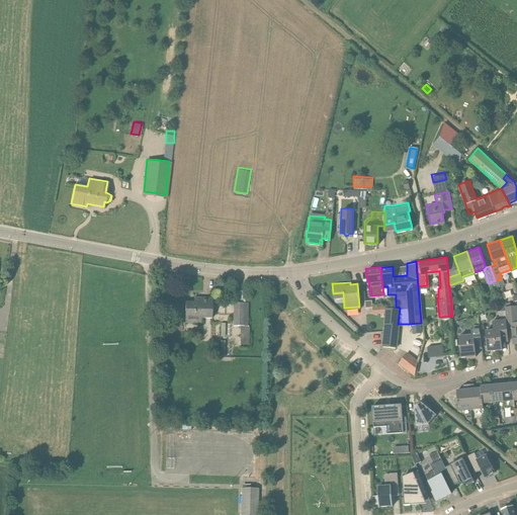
[(196,301),(184,299),(184,321),(200,321),(200,316),(211,316),(211,295),(196,295),(196,301)]
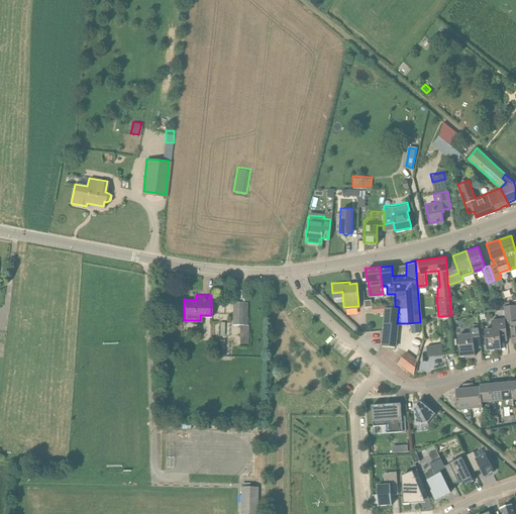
[(246,300),(233,300),(232,321),(246,322),(246,300)]
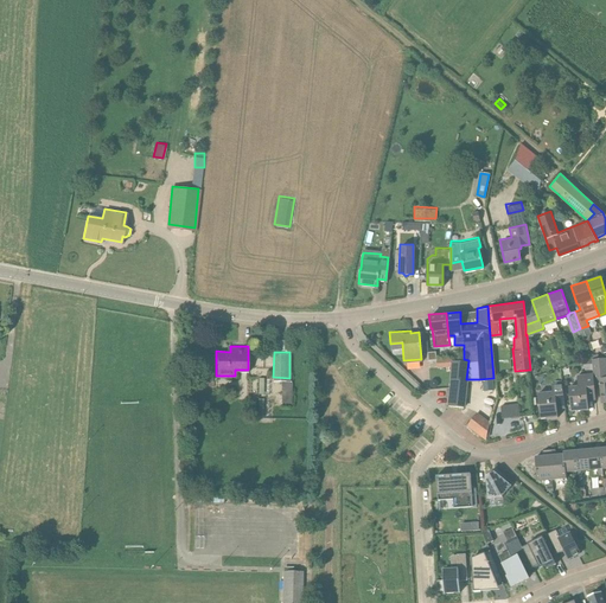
[(437,364),(451,364),(451,354),(438,354),(437,364)]
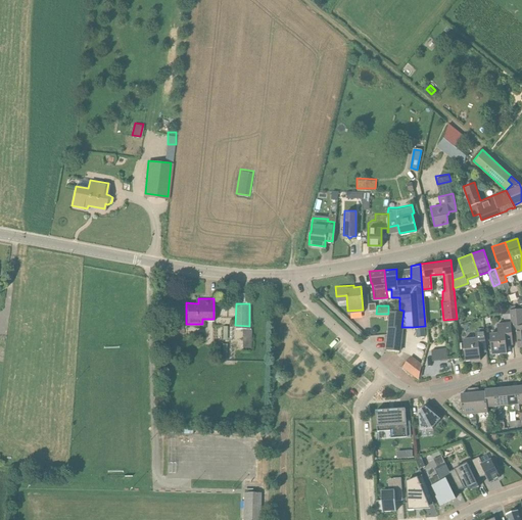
[(518,345),(521,344),(521,313),(521,306),(509,308),(510,321),(511,329),(516,329),(518,345)]
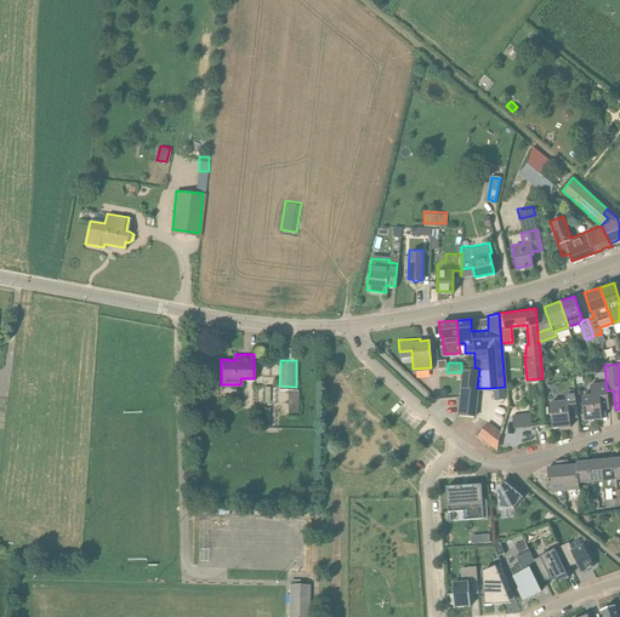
[(458,413),(473,415),(477,388),(479,369),(475,367),(461,366),(458,413)]
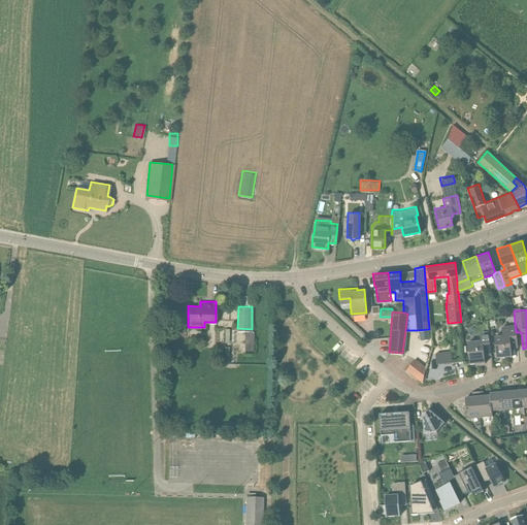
[(494,336),(496,356),(512,355),(509,342),(516,341),(517,341),(516,332),(515,324),(500,325),(501,335),(494,336)]
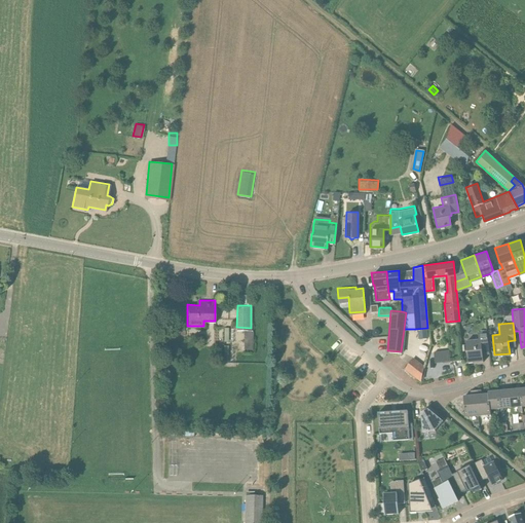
[(244,328),(244,339),(244,347),(252,347),(252,328),(244,328)]
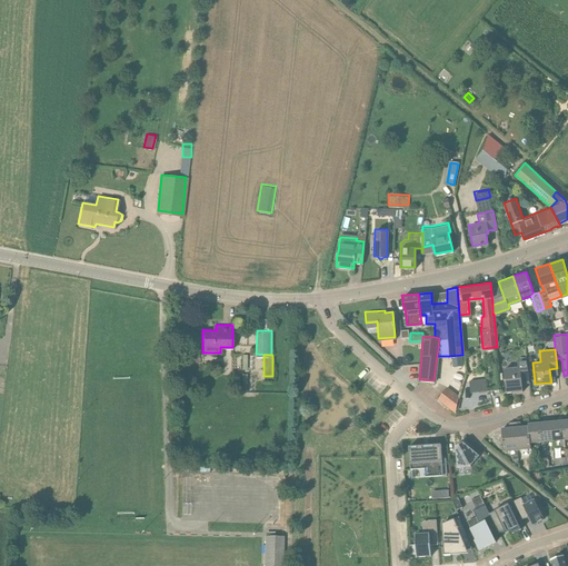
[(504,367),(506,390),(522,389),(521,381),(528,380),(527,357),(518,358),(519,366),(504,367)]
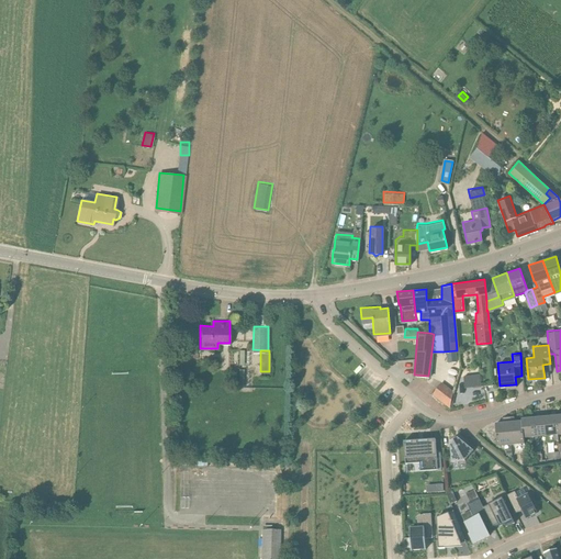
[(479,372),(471,373),(472,384),(480,384),(479,372)]
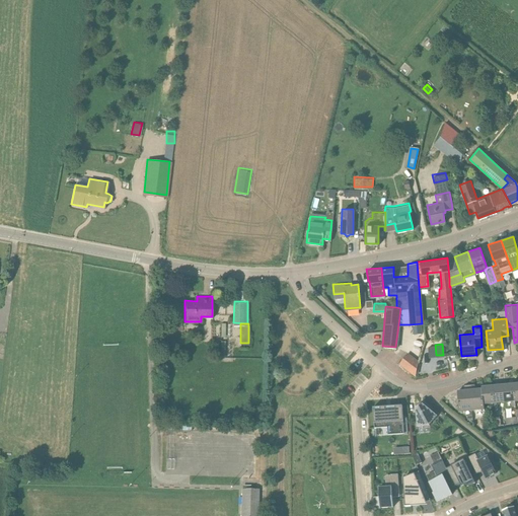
[(408,351),(405,355),(399,363),(414,374),(418,359),(408,351)]
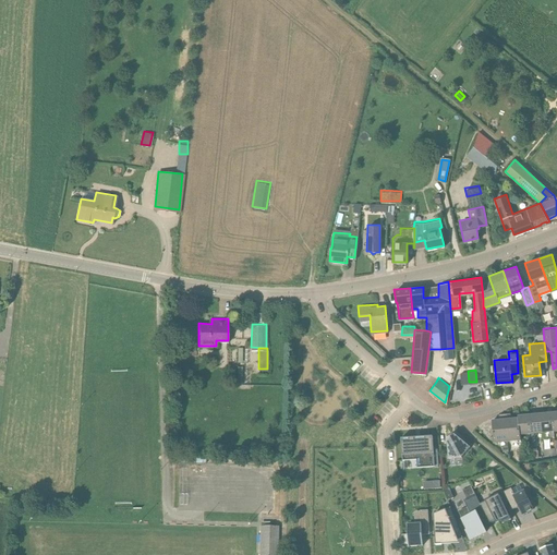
[(504,412),(506,439),(519,438),(517,414),(517,417),(511,417),(511,414),(509,412),(509,411),(504,412)]
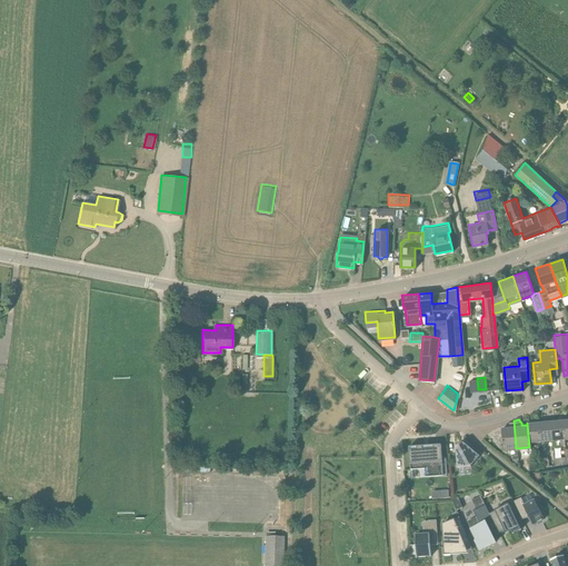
[(551,439),(562,438),(561,419),(550,420),(551,439)]
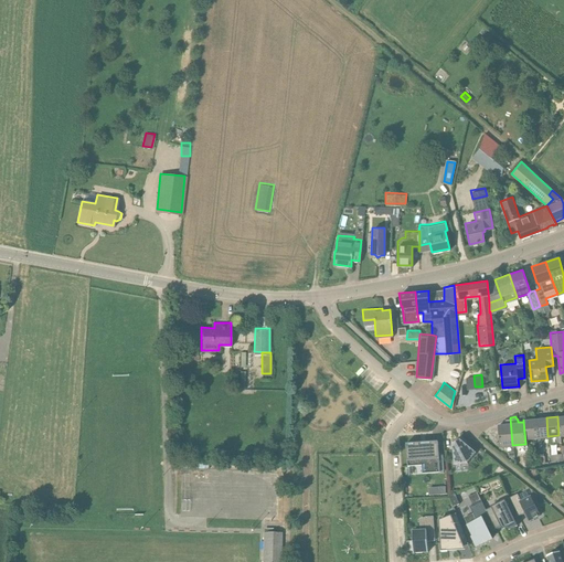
[(512,445),(510,417),(504,417),(504,419),(502,421),(503,424),(497,424),(499,446),(512,445)]
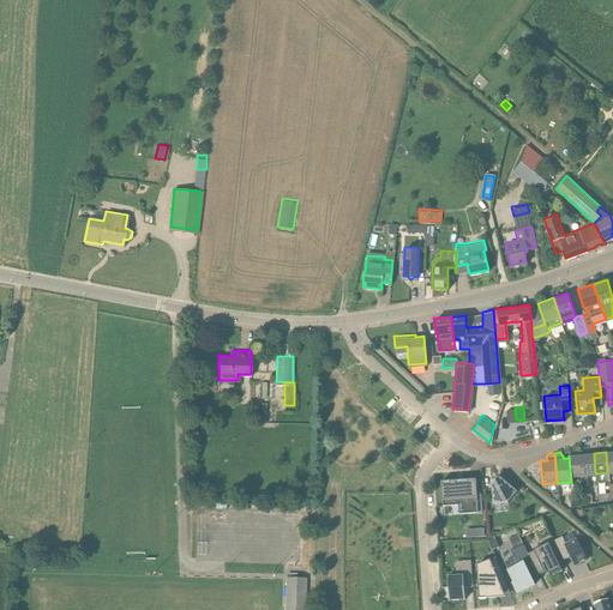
[(584,484),(586,491),(589,491),(588,484),(592,483),(590,473),(595,473),(594,453),(581,454),(583,475),(584,484)]
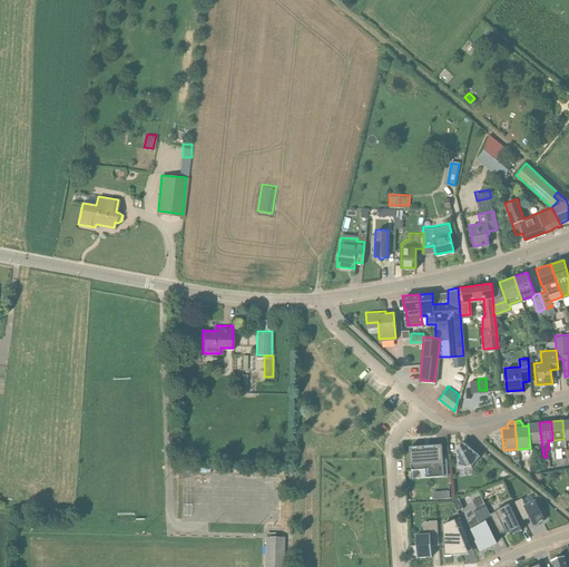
[(539,422),(528,423),(530,448),(531,448),(530,442),(541,441),(539,422)]
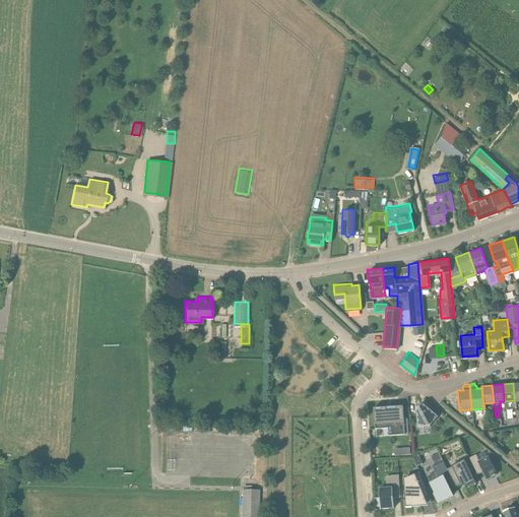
[(417,426),(430,424),(437,414),(423,402),(418,404),(415,406),(417,426)]
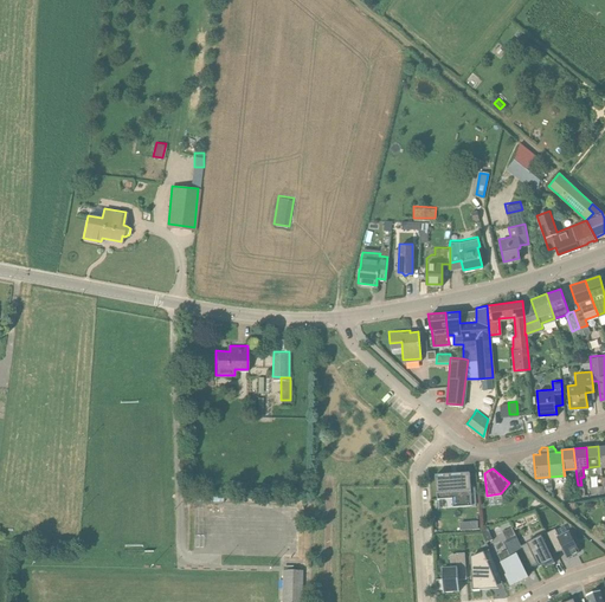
[(436,498),(438,497),(454,497),(454,504),(468,503),(475,502),(474,483),(470,484),(469,471),(450,472),(435,473),(436,498)]
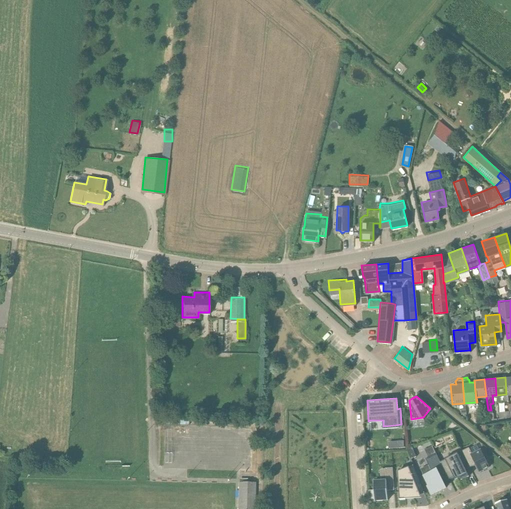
[(406,447),(410,457),(415,455),(411,445),(406,447)]
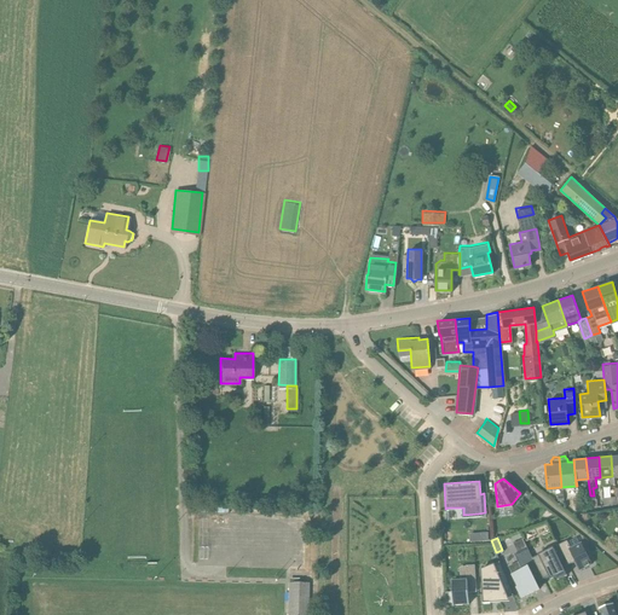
[(566,538),(558,543),(567,562),(573,560),(578,568),(590,562),(581,541),(570,546),(566,538)]
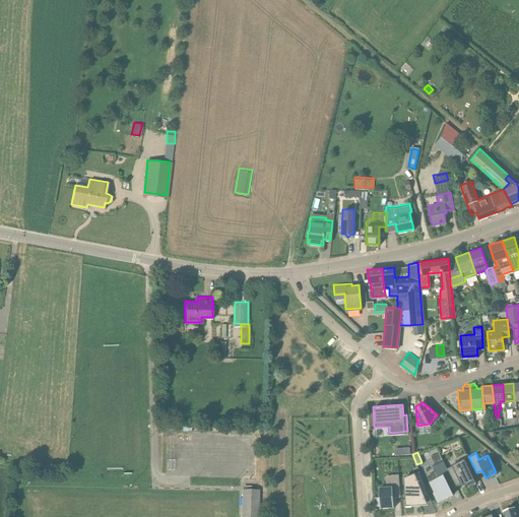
[(433,492),(438,501),(453,493),(447,481),(452,479),(446,467),(442,458),(431,463),(438,476),(429,481),(434,491),(433,492)]
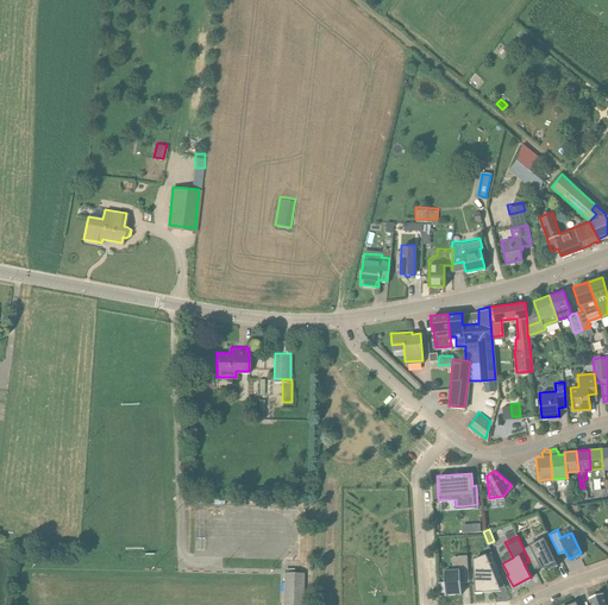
[(547,568),(557,563),(544,536),(528,543),(522,547),(530,561),(533,567),(539,565),(540,568),(546,566),(547,568)]
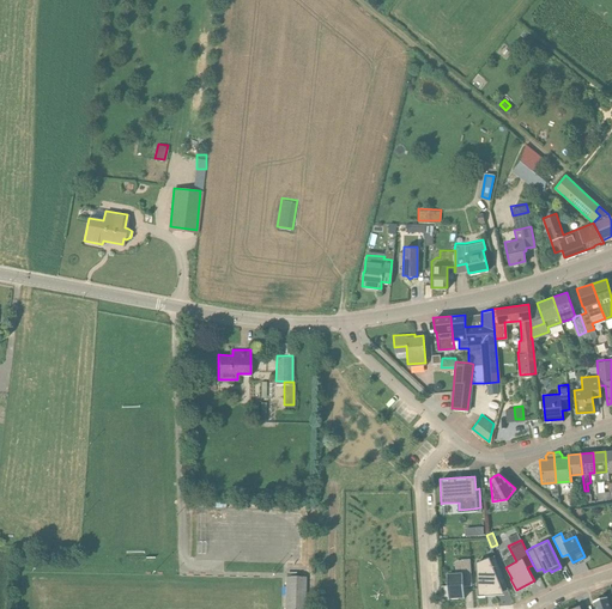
[(484,589),(486,588),(490,595),(508,588),(494,554),(476,561),(478,595),(484,595),(484,589)]
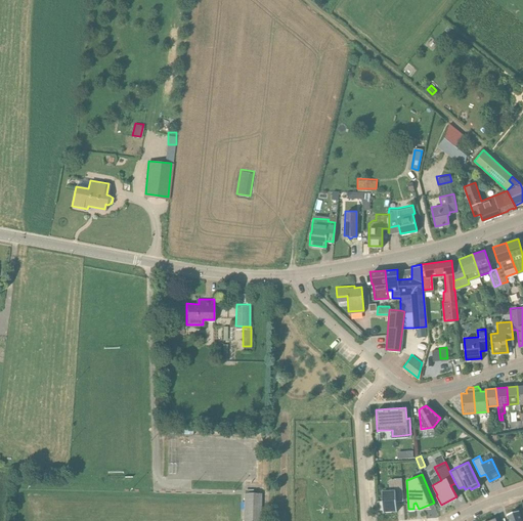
[(393,477),(388,478),(389,490),(382,490),(383,511),(396,510),(395,500),(402,500),(401,477),(393,477)]
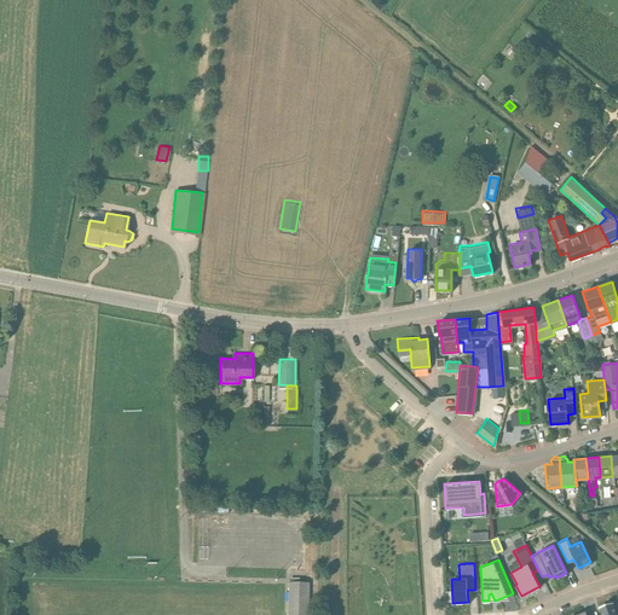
[(286,579),(284,614),(307,614),(309,581),(286,579)]
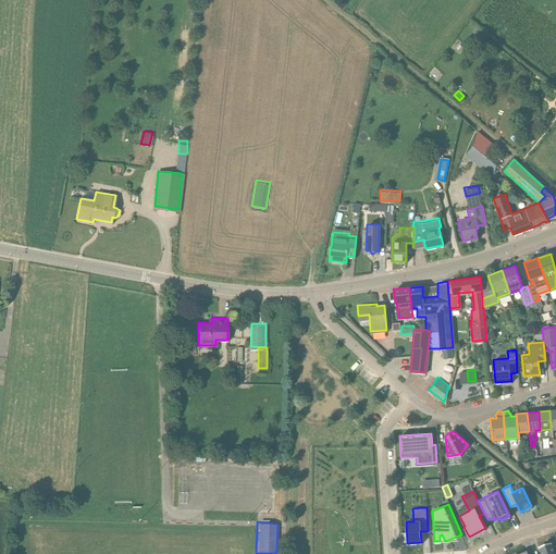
[(540,553),(554,553),(551,541),(538,545),(540,553)]
